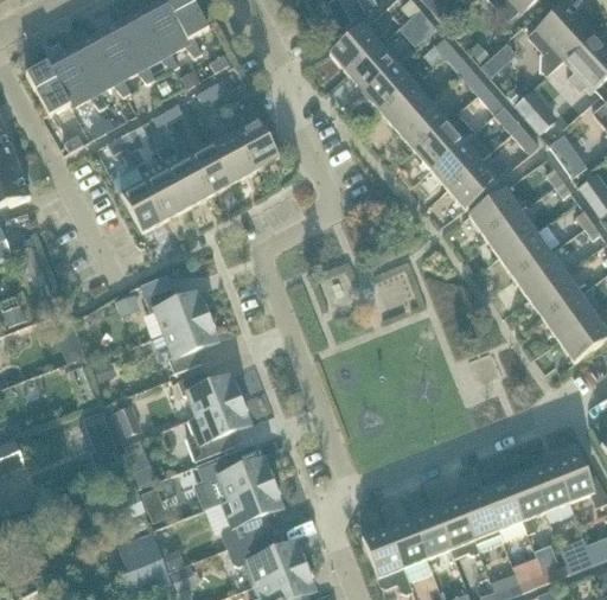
[(202,50),(192,32),(186,36),(167,0),(153,0),(140,7),(165,53),(172,50),(184,43),(195,55),(202,50)]
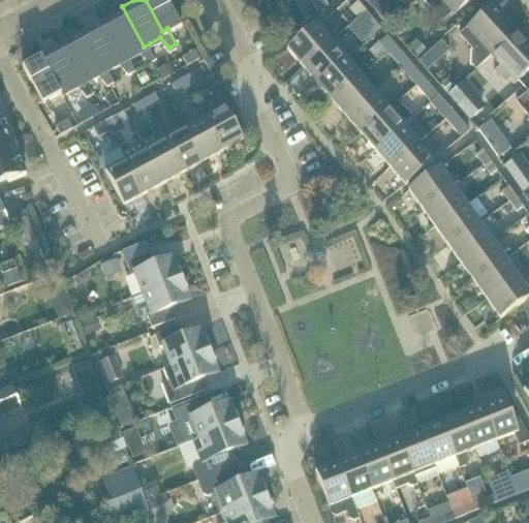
[(162,31),(167,28),(182,21),(169,0),(146,0),(162,31)]
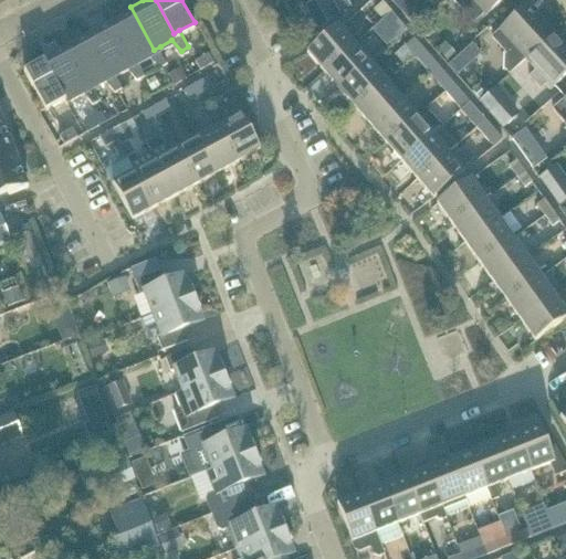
[(383,17),(391,9),(384,0),(381,0),(374,7),(383,17)]
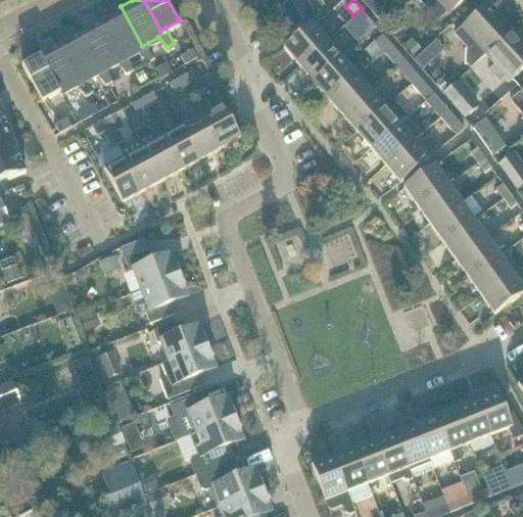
[(366,0),(383,19),(392,12),(381,0),(366,0)]
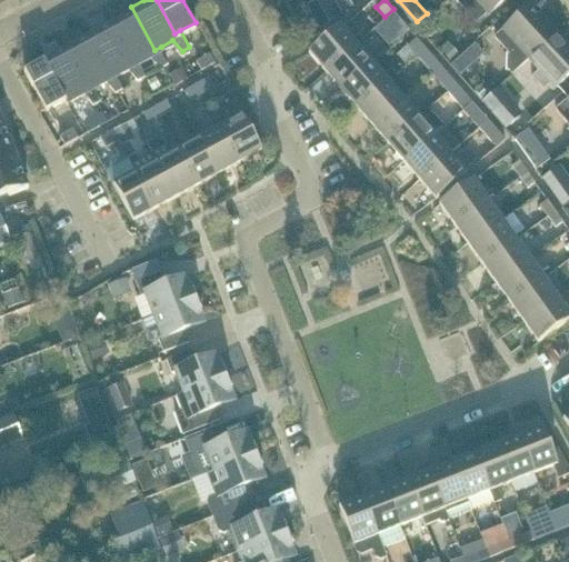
[(457,0),(475,20),(476,19),(478,21),(501,0),(457,0)]
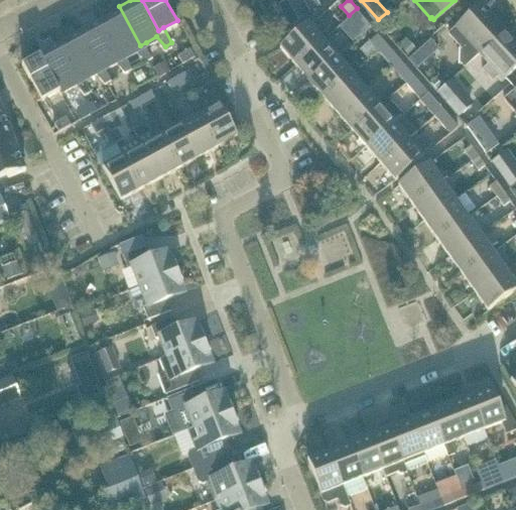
[(151,53),(146,42),(140,45),(119,6),(99,17),(121,55),(125,53),(136,47),(144,56),(151,53)]
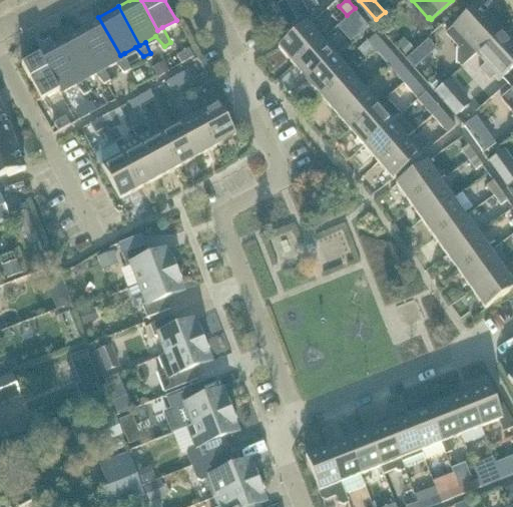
[(300,16),(295,6),(284,12),(290,22),(300,16)]
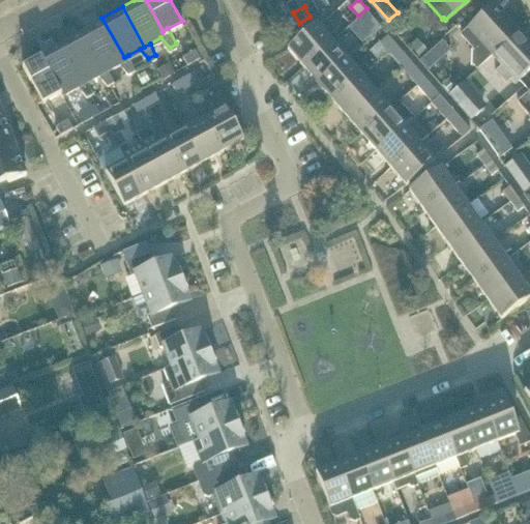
[(493,53),(520,28),(503,10),(496,17),(488,7),(462,31),(475,46),(471,49),(471,61),(476,66),(492,51),(493,53)]
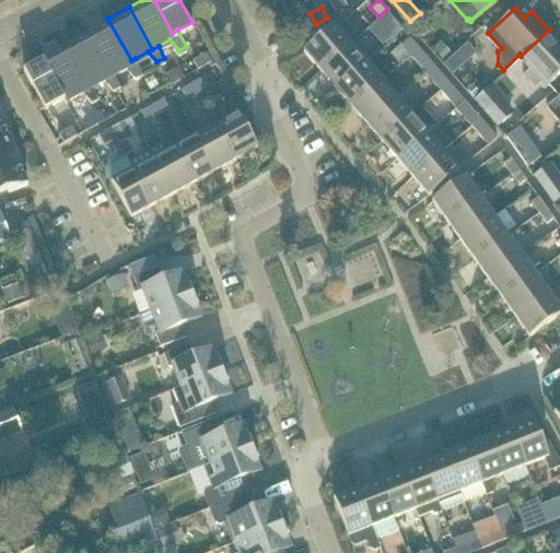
[(387,9),(378,16),(387,26),(396,19),(387,9)]
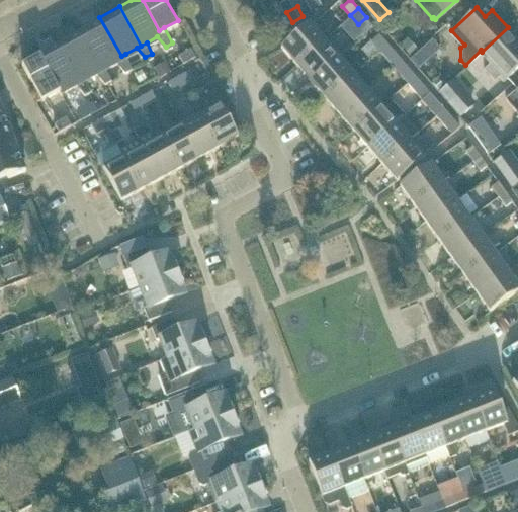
[(132,65),(125,54),(121,56),(99,17),(80,27),(101,67),(105,65),(116,59),(124,68),(132,65)]
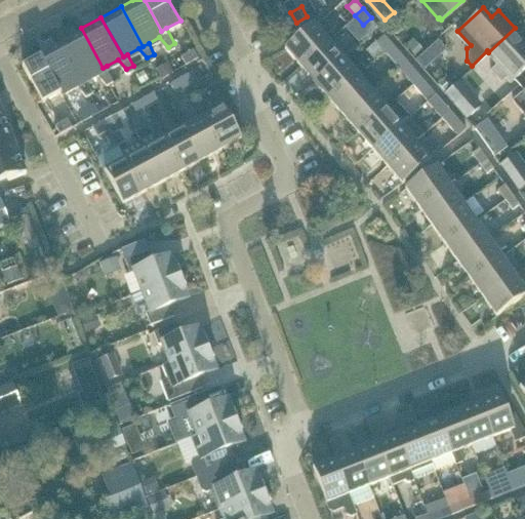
[(280,37),(292,30),(288,21),(276,28),(280,37)]
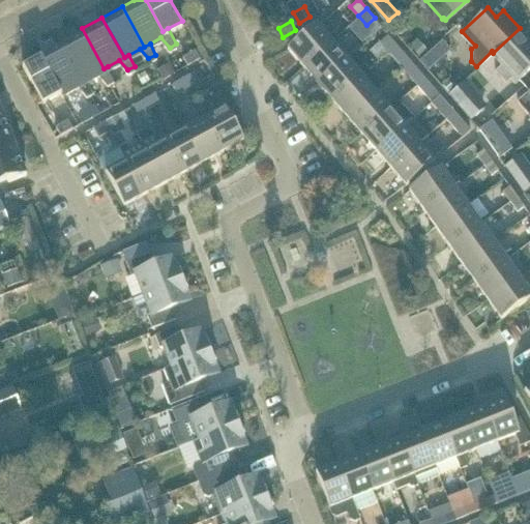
[(303,64),(332,38),(317,21),(288,46),(303,64)]
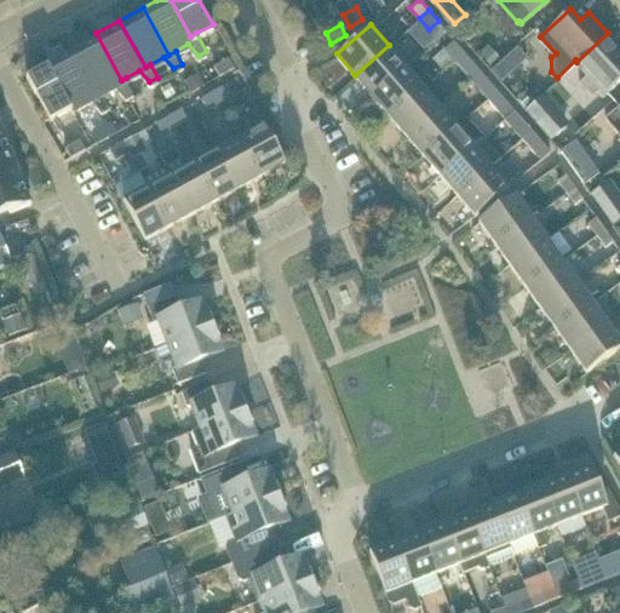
[(133,90),(126,78),(121,80),(96,33),(72,46),(97,93),(102,91),(116,84),(126,95),(133,90)]
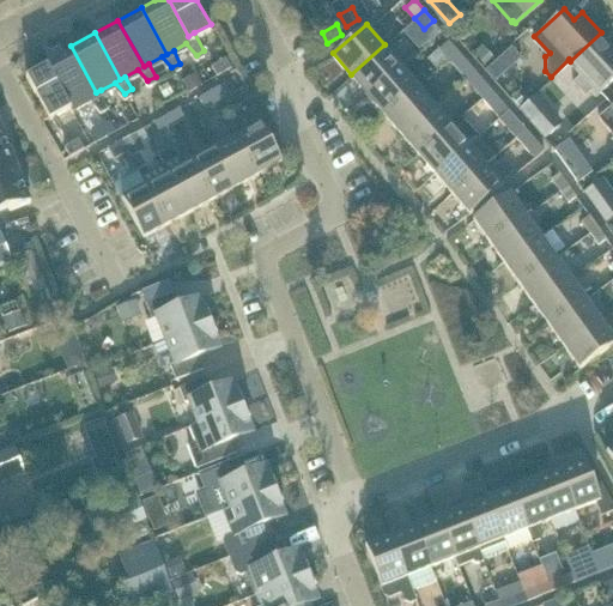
[(612,62),(611,60),(612,58),(612,44),(601,32),(570,61),(581,72),(574,79),(586,94),(592,89),(596,94),(612,78),(612,62)]
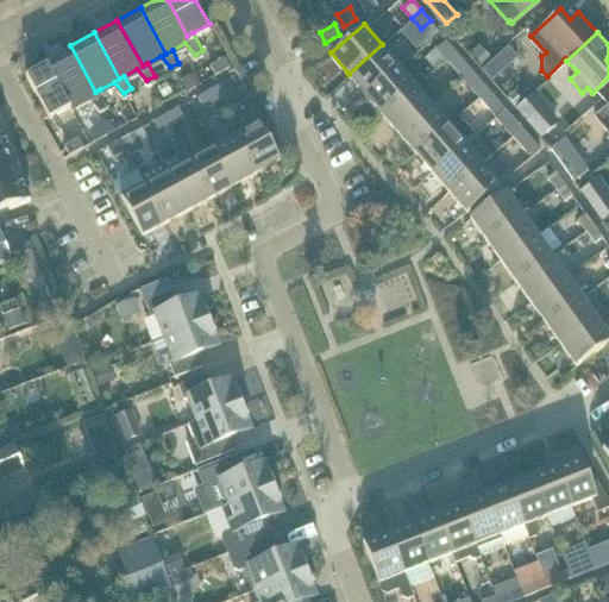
[(445,57),(456,49),(445,37),(435,45),(445,57)]
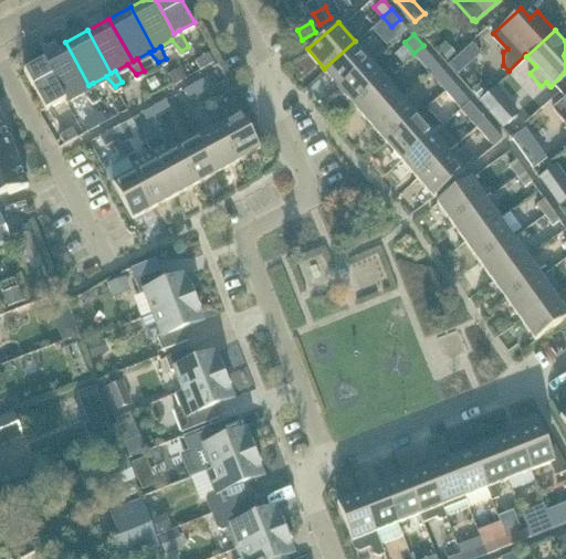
[(444,39),(437,45),(447,57),(454,51),(444,39)]
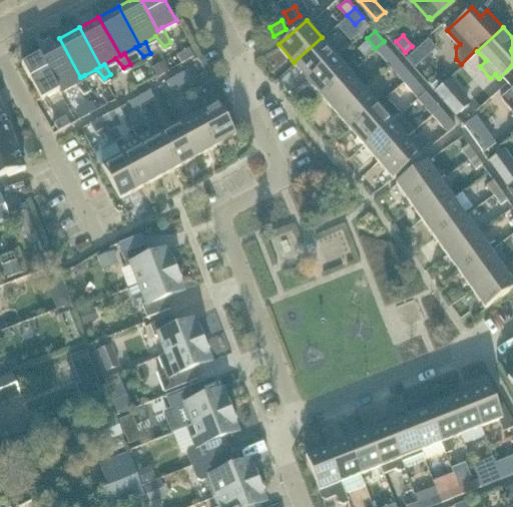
[(308,78),(336,54),(322,37),(294,62),(308,78)]
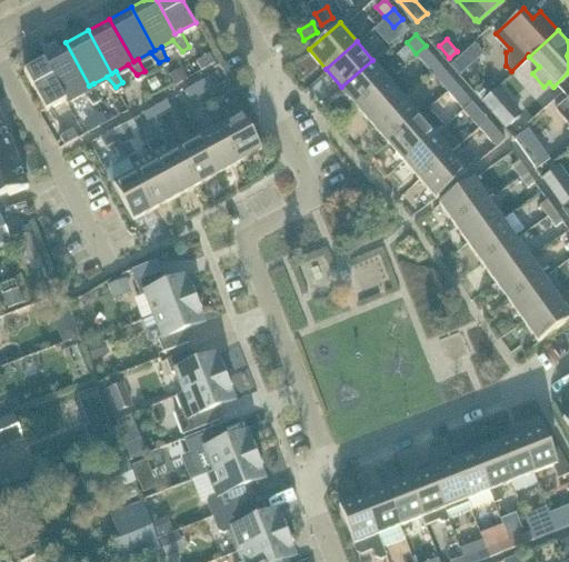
[(100,94),(93,83),(89,86),(66,42),(43,54),(65,94),(66,98),(83,89),(92,99),(100,94)]
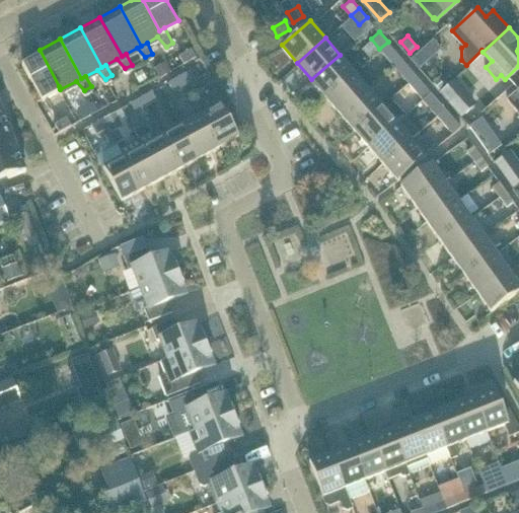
[(388,42),(379,49),(386,58),(395,51),(388,42)]
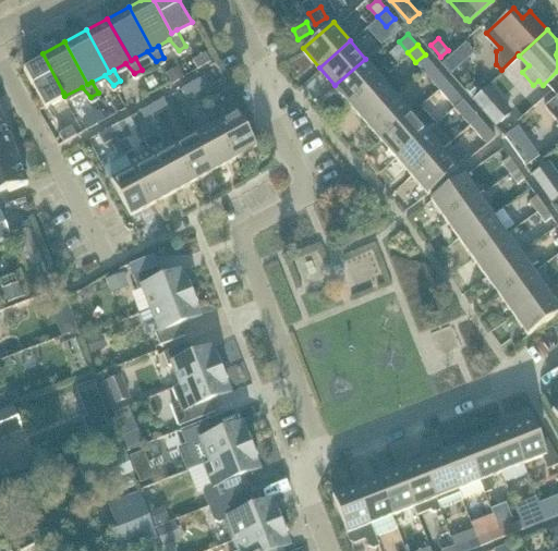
[(197,63),(210,56),(206,47),(192,54),(197,63)]
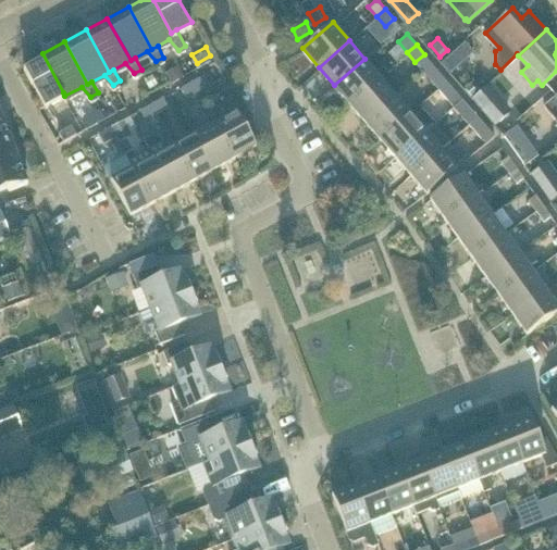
[(453,50),(441,60),(450,70),(461,60),(453,50)]
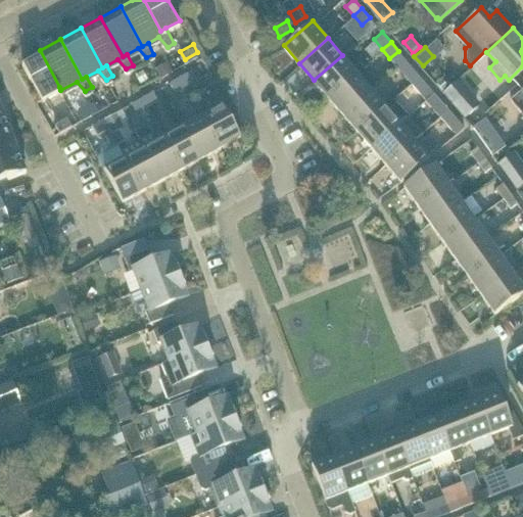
[(42,96),(59,87),(40,50),(21,59),(42,96)]
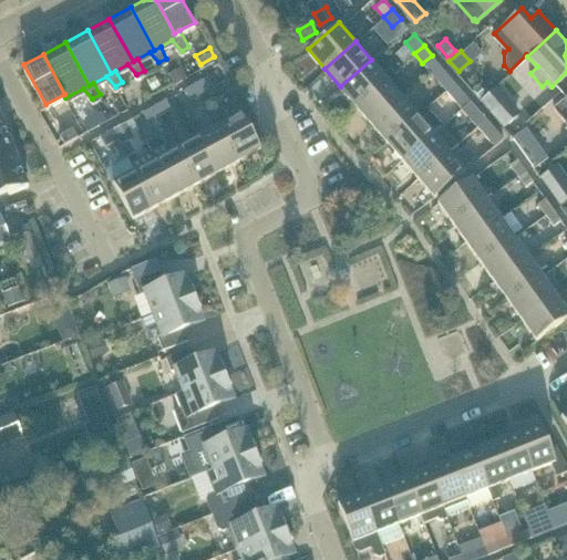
[(356,104),(387,78),(371,60),(340,86),(356,104)]
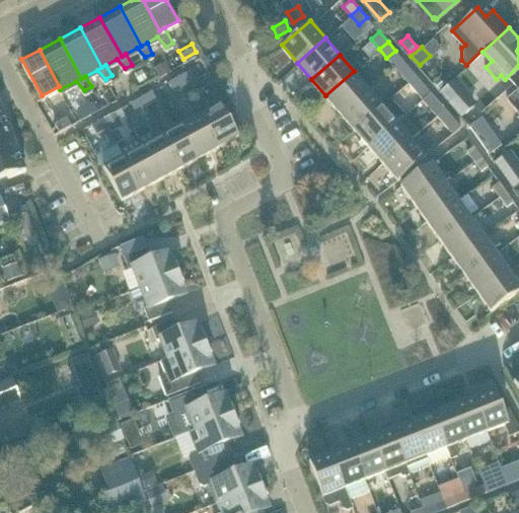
[(158,72),(168,67),(164,58),(154,64),(158,72)]
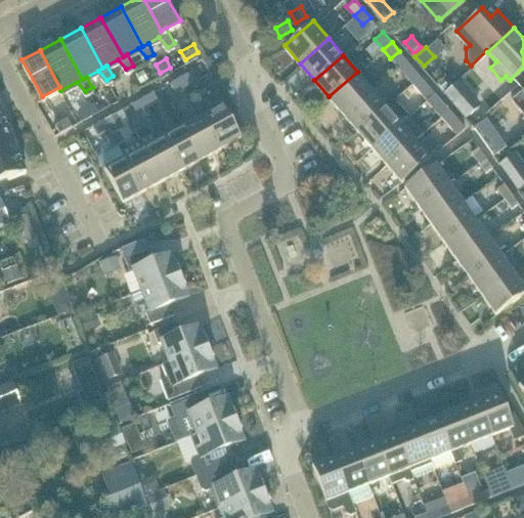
[(412,82),(421,75),(412,66),(404,73),(412,82)]
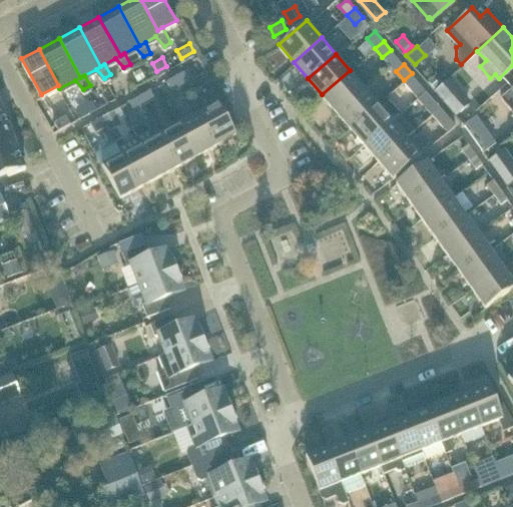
[(133,70),(137,77),(143,73),(139,66),(133,70)]
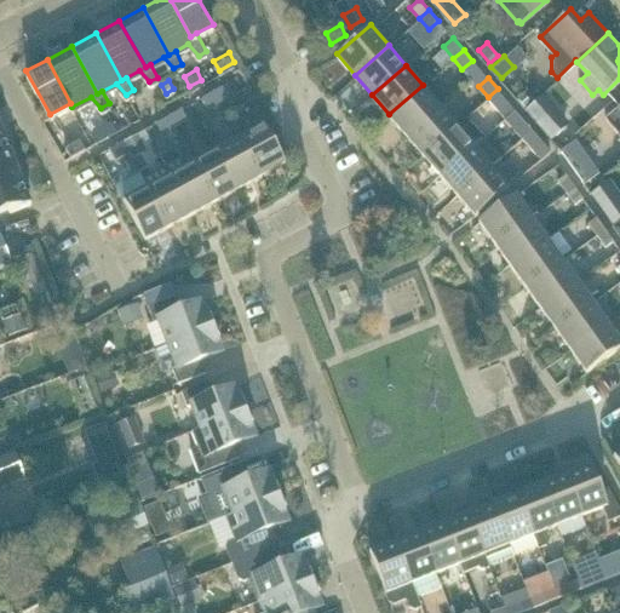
[(214,89),(220,99),(233,92),(227,81),(214,89)]
